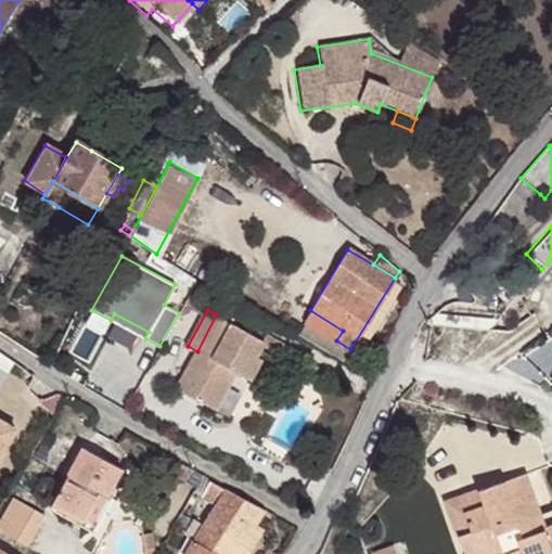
[(343,331),(310,310),(304,321),(336,340),(343,331)]
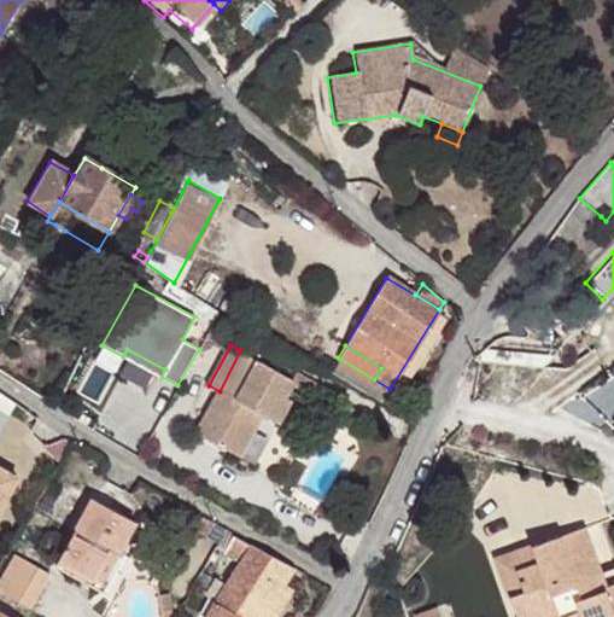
[(127,349),(123,356),(162,377),(165,370),(127,349)]
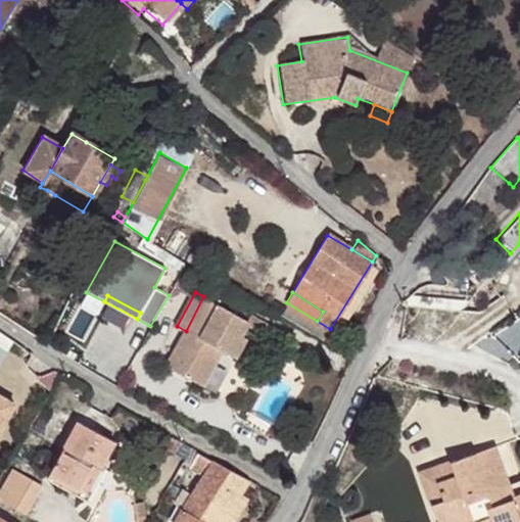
[(186,331),(164,369),(203,389),(224,351),(236,358),(246,337),(241,334),(248,321),(203,296),(186,331)]
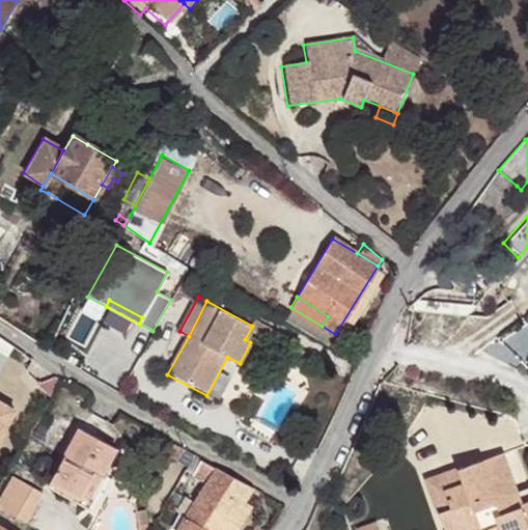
[(0,424),(11,406),(0,398),(0,424)]
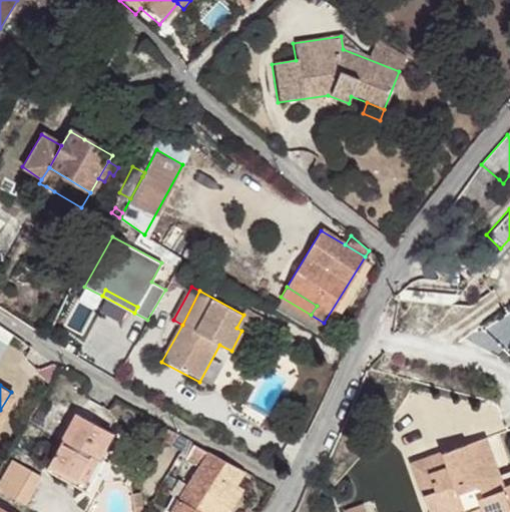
[(74,413),(48,456),(72,471),(84,451),(93,457),(108,433),(74,413)]
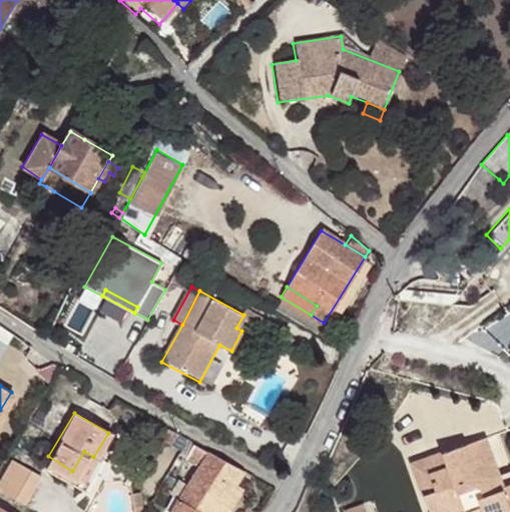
[(164,444),(171,431),(159,426),(152,439),(164,444)]
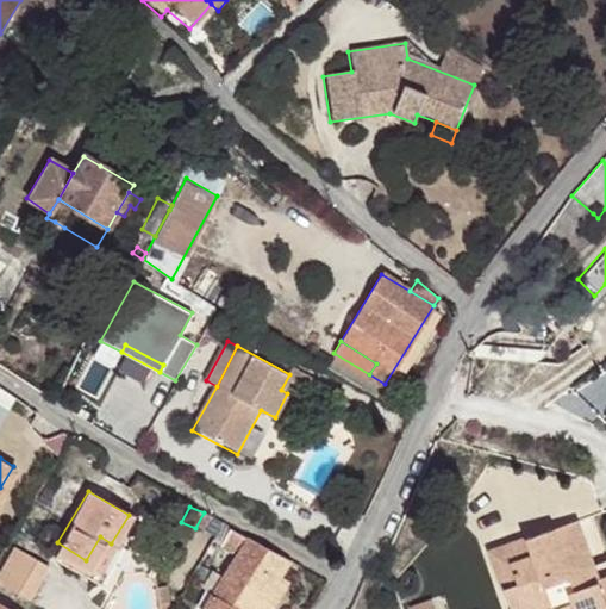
[(86,560),(57,542),(52,552),(99,578),(135,519),(129,515),(111,544),(100,536),(86,560)]
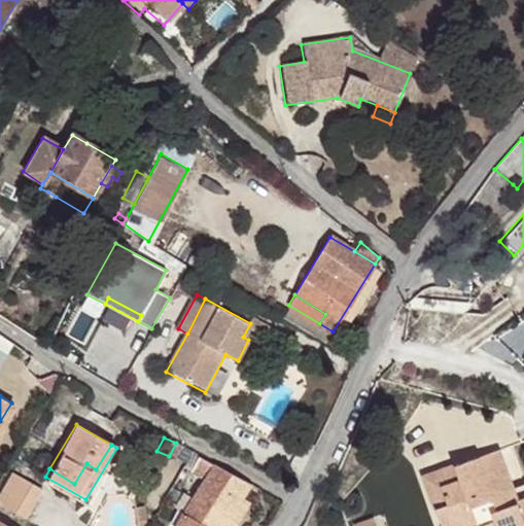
[(193,453),(185,449),(177,464),(184,469),(193,453)]
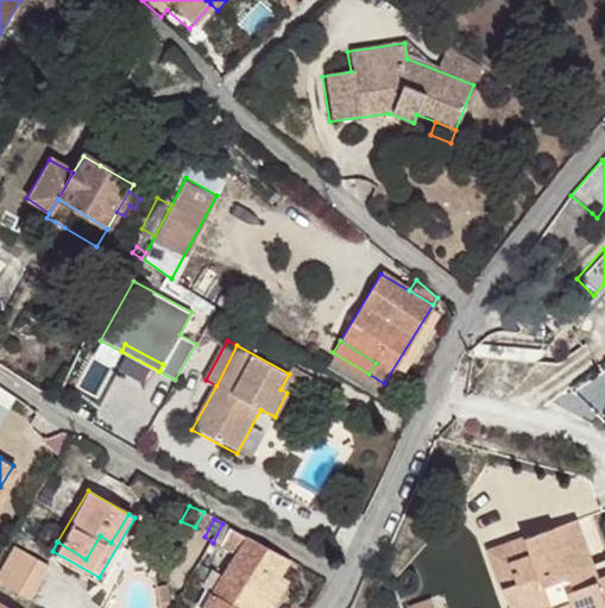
[(573,521),(487,553),(508,607),(604,607),(604,577),(594,582),(573,521)]
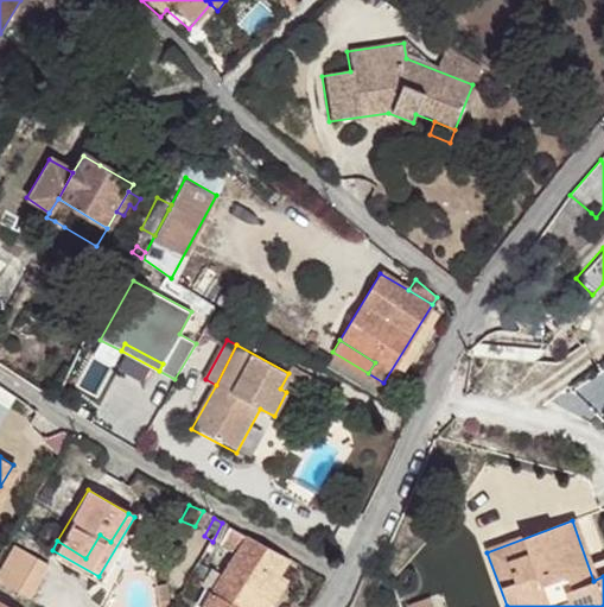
[(240,532),(222,523),(213,542),(230,551),(240,532)]
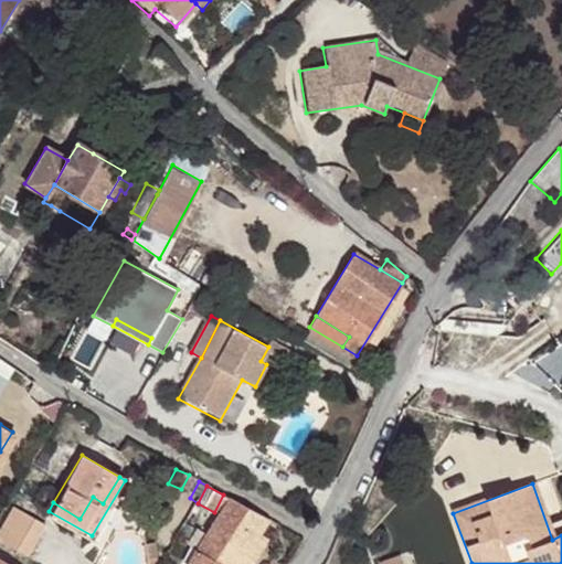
[(264,517),(223,495),(214,512),(253,535),(264,517)]
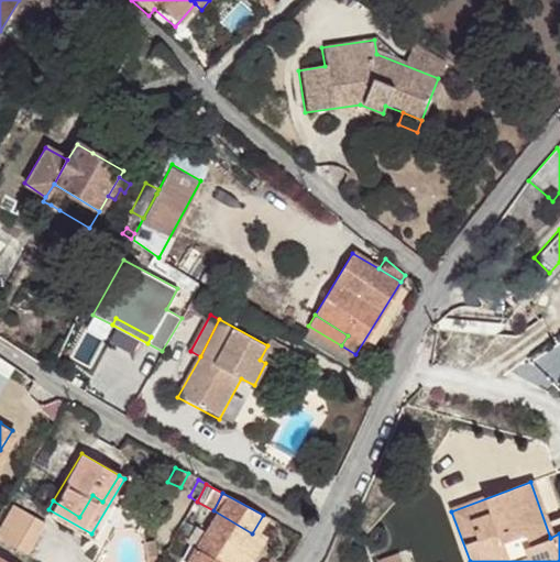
[(15,497),(0,521),(0,531),(10,538),(19,542),(33,551),(52,520),(15,497)]
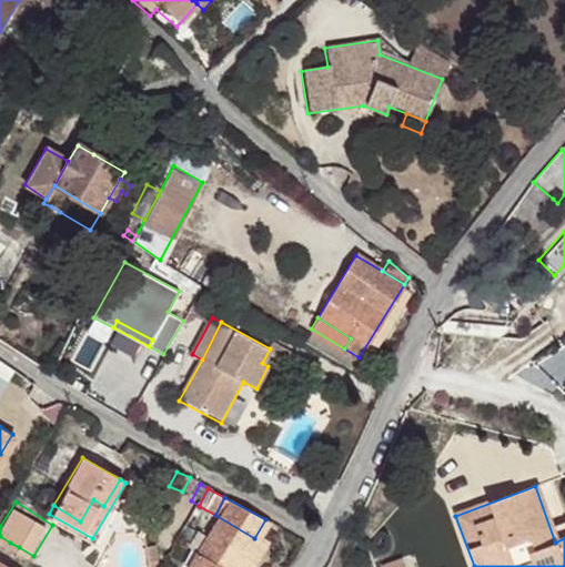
[(235,566),(254,538),(215,515),(202,537),(193,552),(218,566),(235,566)]
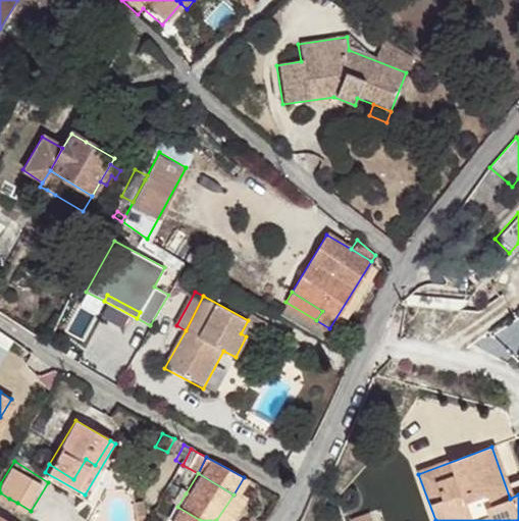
[(177,507),(186,493),(177,488),(169,502),(177,507)]
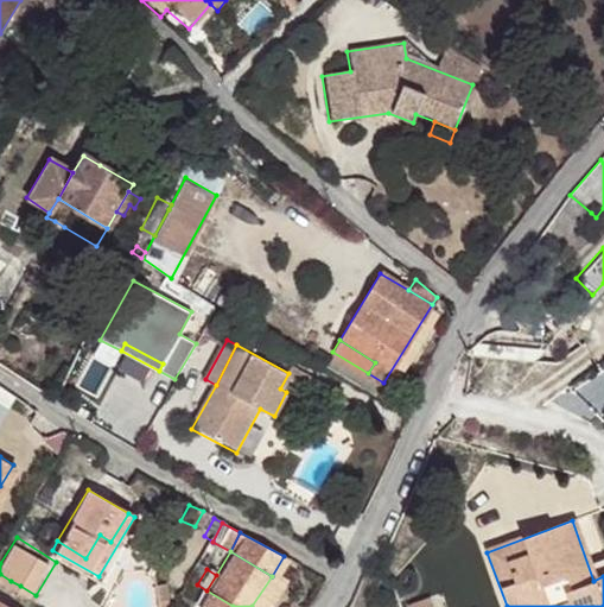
[(267,606),(283,582),(272,576),(252,606),(267,606)]
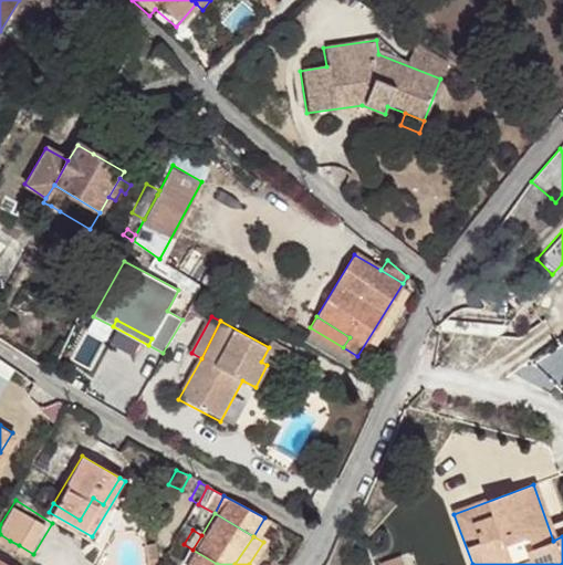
[(155,561),(153,546),(150,545),(144,546),(146,562),(155,561)]
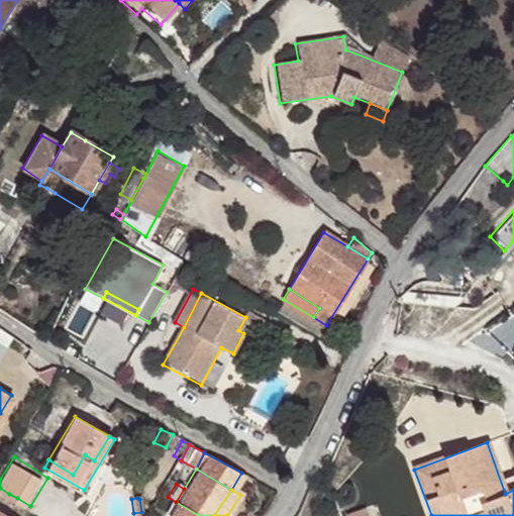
[(5,515),(10,508),(0,502),(0,515),(5,515)]
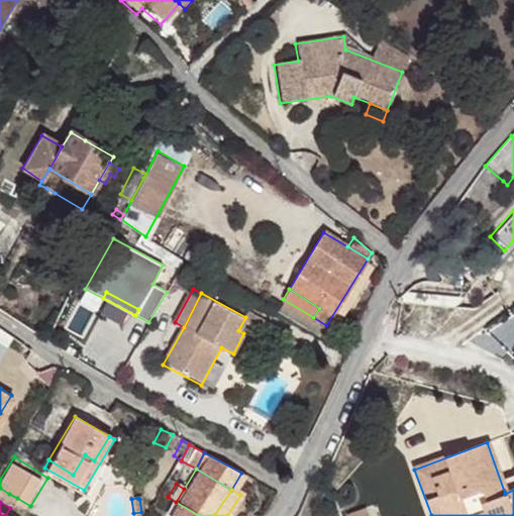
[(198,515),(176,502),(168,515),(198,515)]
